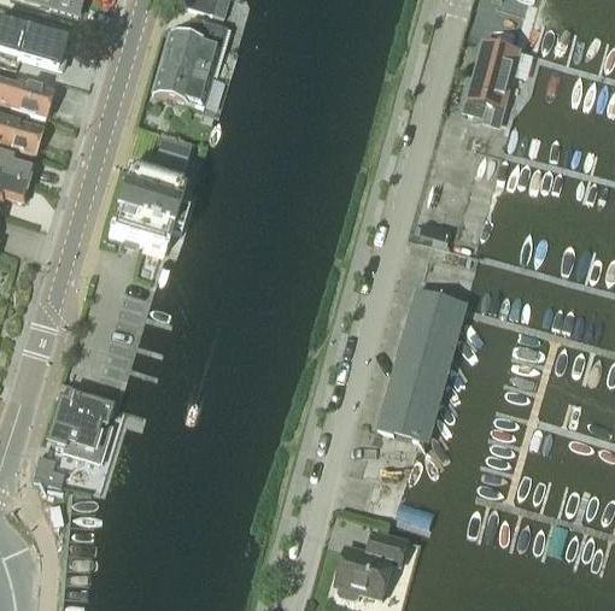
[(27,0),(39,4),(78,16),(83,0),(27,0)]
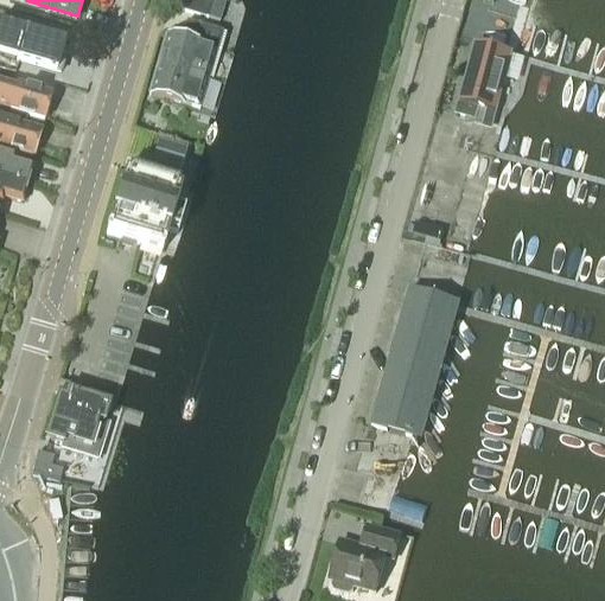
[(221,17),(225,0),(183,0),(180,6),(221,17)]
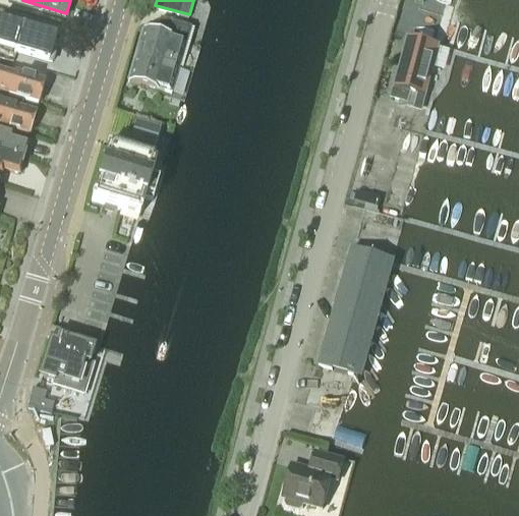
[(0,16),(0,44),(49,58),(54,59),(58,43),(54,42),(56,33),(0,16)]
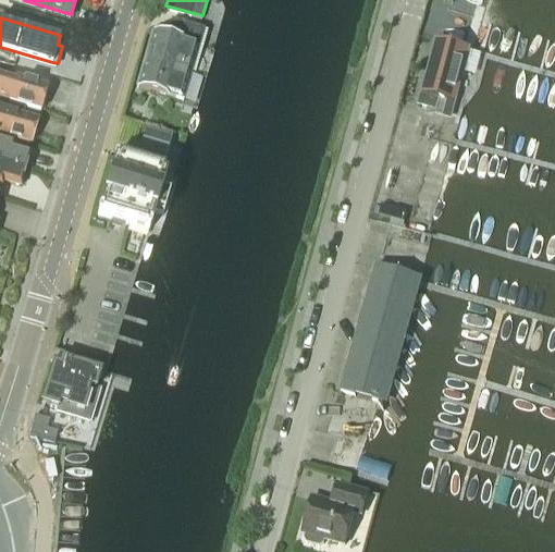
[(193,70),(206,27),(173,17),(168,34),(153,28),(145,56),(193,70)]
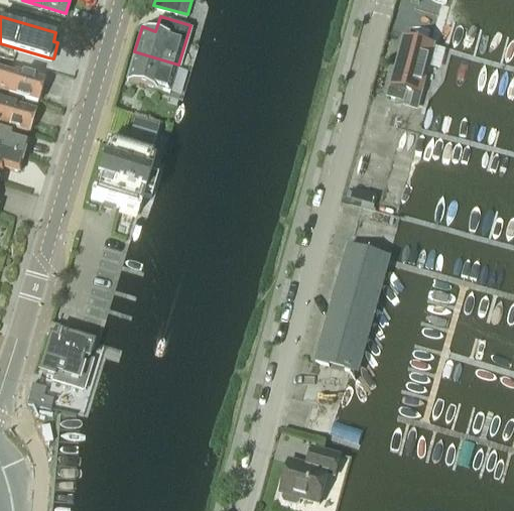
[(421,93),(435,42),(406,34),(390,93),(405,97),(407,89),(421,93)]
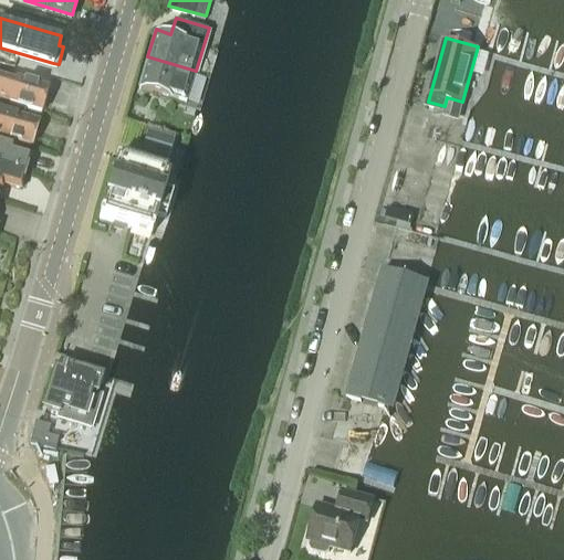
[(188,98),(196,71),(147,56),(139,84),(180,96),(188,98)]
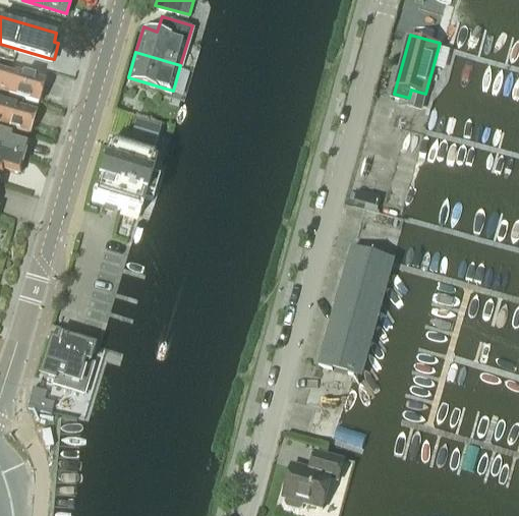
[(15,72),(0,67),(0,89),(39,101),(40,96),(43,95),(44,91),(43,88),(46,76),(16,68),(15,72)]
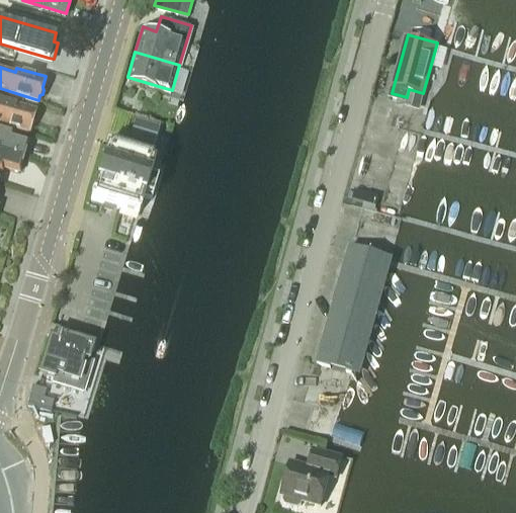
[(0,97),(0,121),(29,131),(30,127),(33,125),(35,120),(33,117),(36,108),(0,97)]
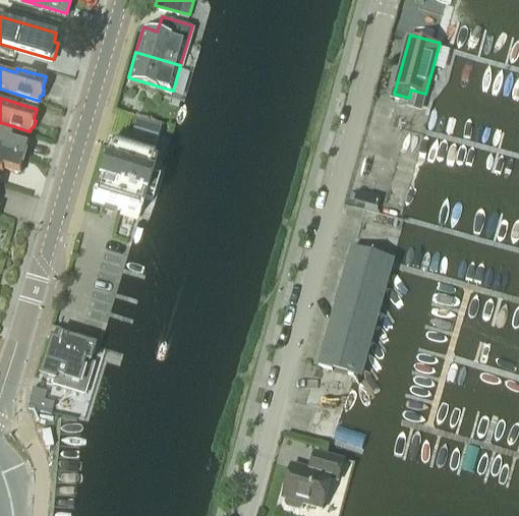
[(137,115),(130,138),(154,146),(162,122),(137,115)]
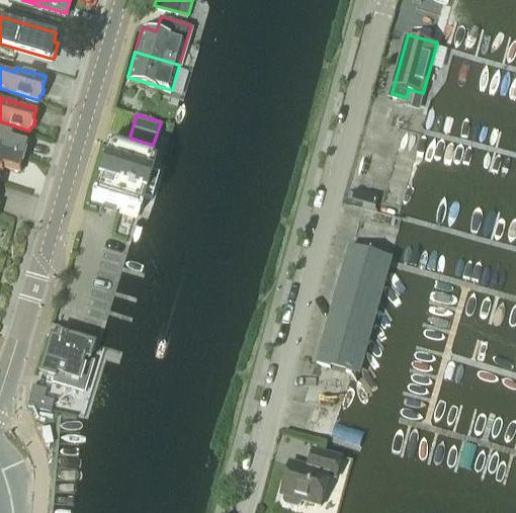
[(0,146),(25,154),(29,139),(13,135),(14,131),(0,126),(0,146)]
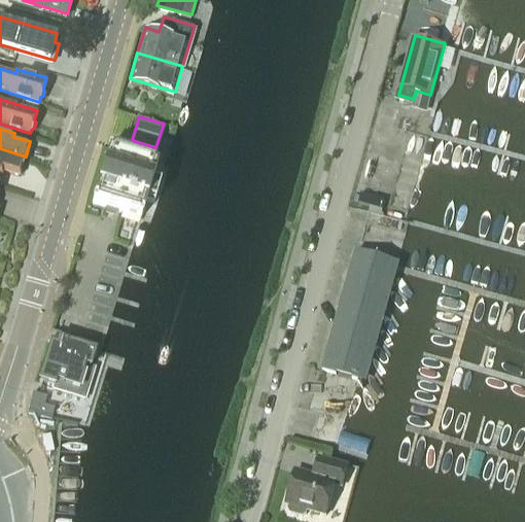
[(109,145),(101,172),(158,189),(161,181),(152,178),(158,161),(152,159),(156,148),(155,147),(132,140),(128,151),(109,145)]
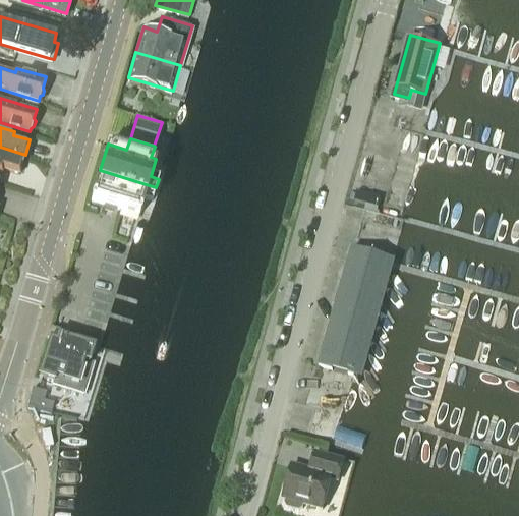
[(0,147),(0,170),(3,171),(5,165),(20,170),(25,155),(0,147)]
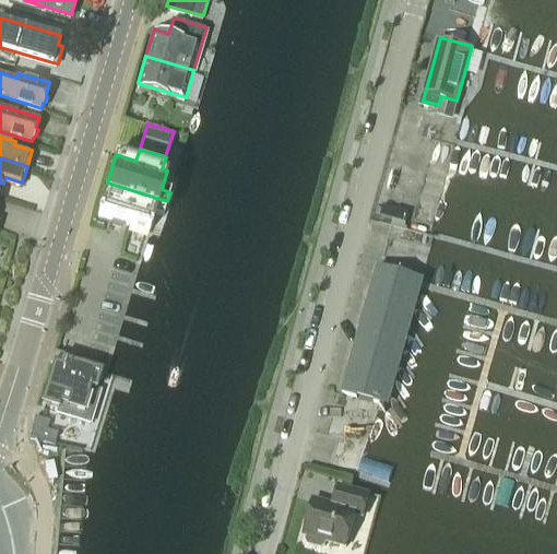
[(164,211),(167,201),(107,183),(98,212),(150,227),(155,208),(164,211)]
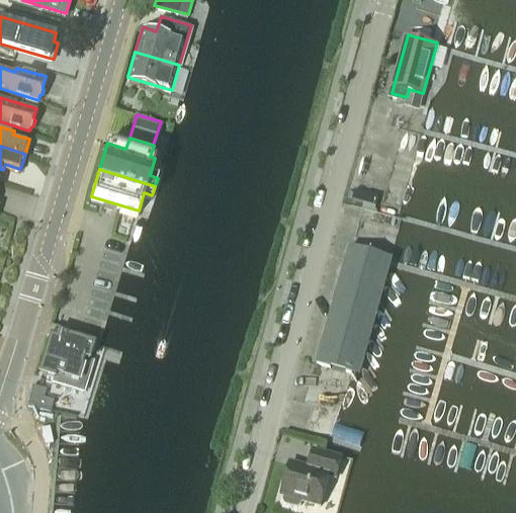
[(353,370),(385,254),(351,244),(319,361),(351,370),(353,370)]
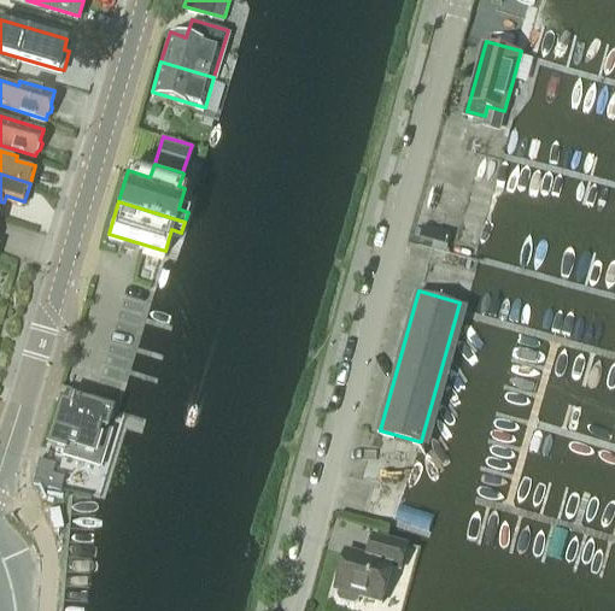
[(113,406),(68,392),(65,398),(60,395),(46,441),(65,447),(64,452),(100,463),(111,426),(107,424),(113,406)]
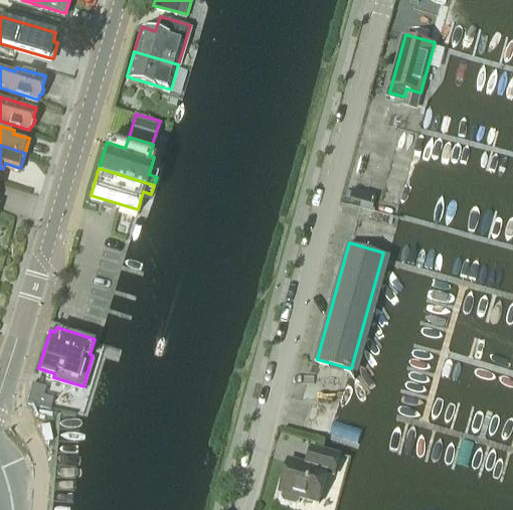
[(28,399),(42,402),(46,384),(33,381),(30,390),(28,399)]
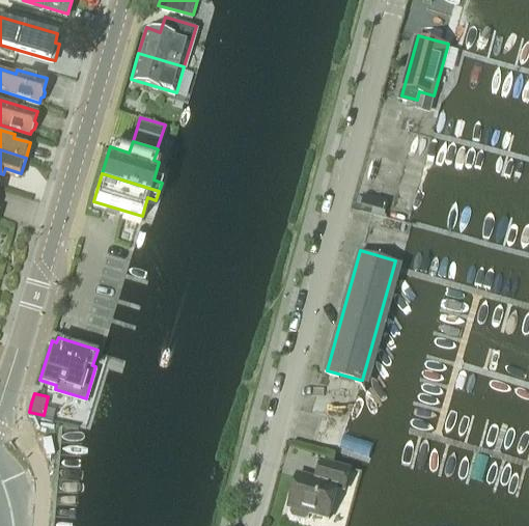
[(299,471),(289,505),(294,505),(291,510),(295,515),(306,518),(310,516),(311,510),(330,516),(339,485),(346,487),(352,467),(323,459),(317,476),(299,471)]
